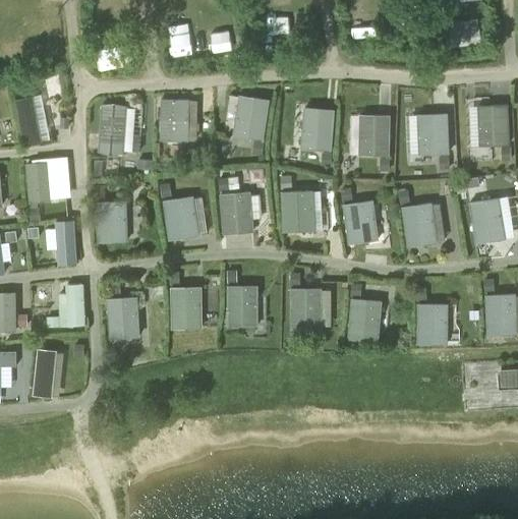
[(266,16),(266,40),(295,40),(295,17),(266,16)]
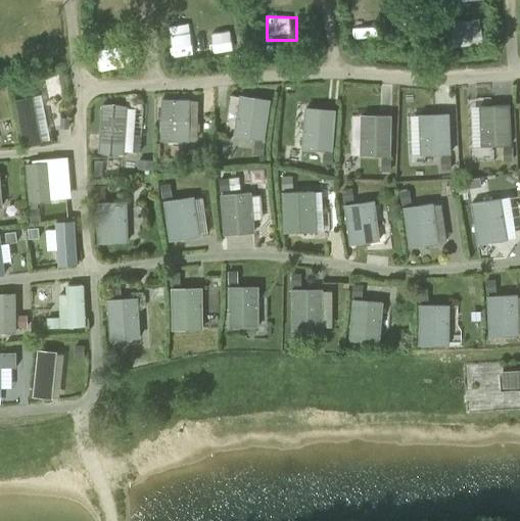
[(454,41),(482,39),(480,16),(452,19),(454,41)]
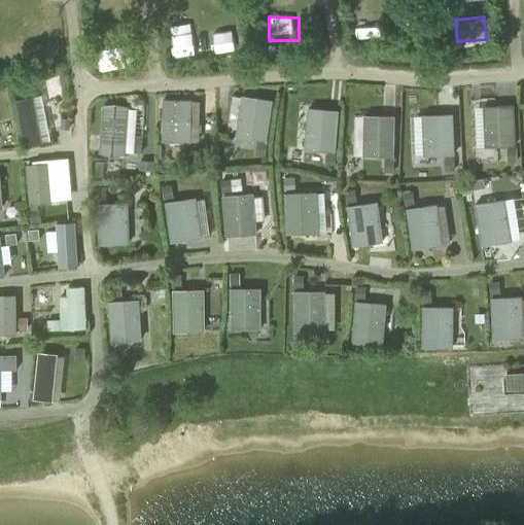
[(230,32),(211,35),(214,54),(233,50),(230,32)]
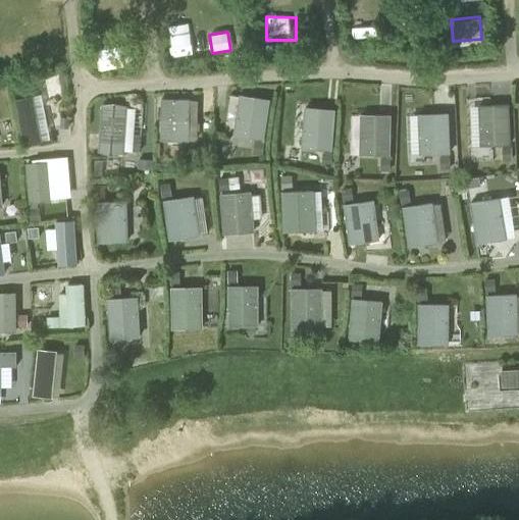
[(266,140),(270,99),(239,95),(234,137),(266,140)]
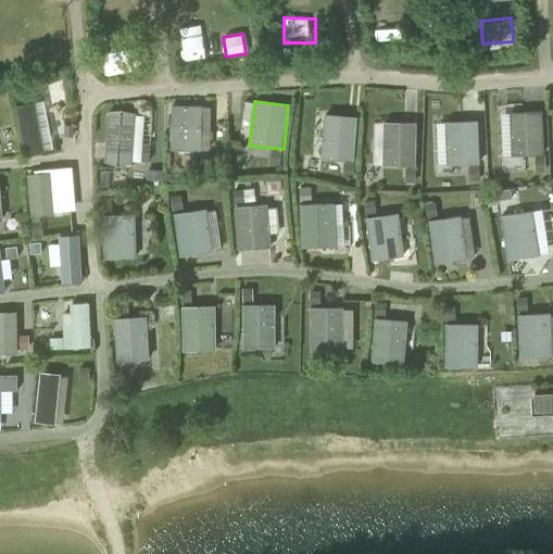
[(16,105),(21,153),(50,151),(46,103),(16,105)]
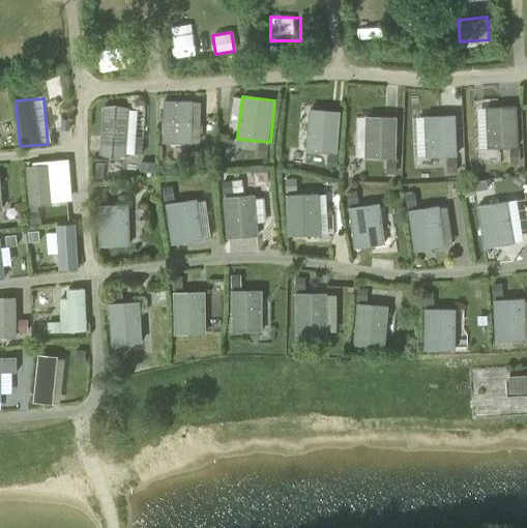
[(194,101),(163,100),(162,144),(193,145),(194,101)]
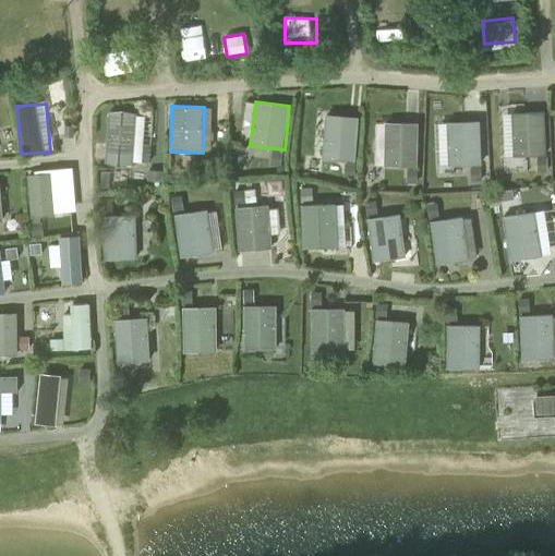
[(498,158),(546,156),(545,110),(497,111),(498,158)]
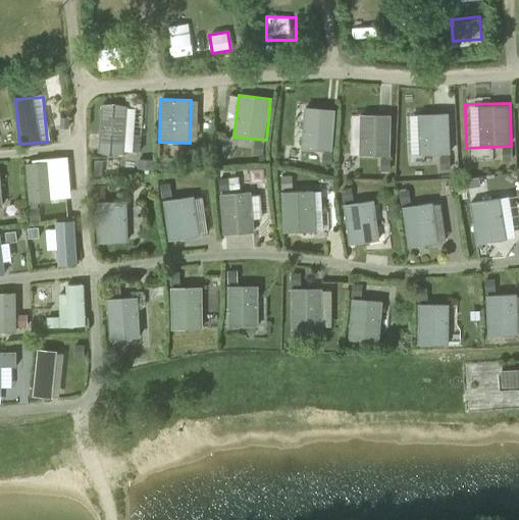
[(134,105),(96,105),(96,153),(133,154),(134,105)]
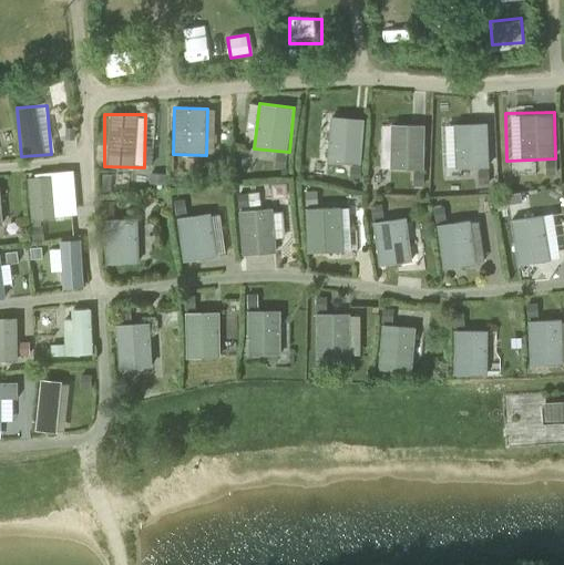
[(331,116),(330,163),(363,163),(365,117),(331,116)]
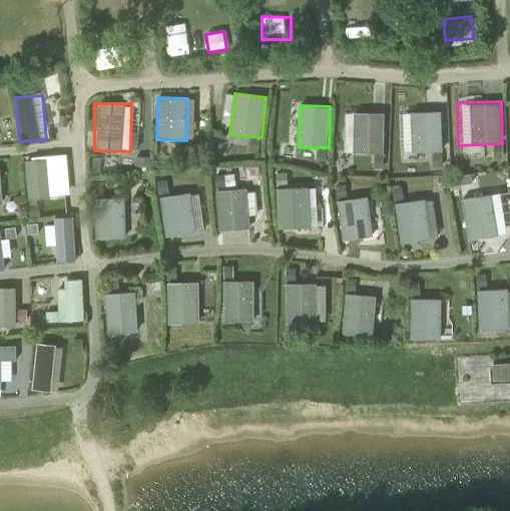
[(385,153),(386,112),(354,112),(353,152),(385,153)]
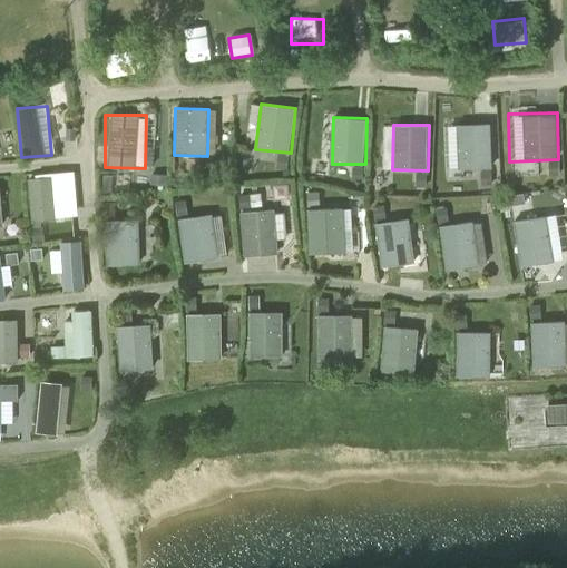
[(448,169),(492,169),(492,125),(448,125),(448,169)]
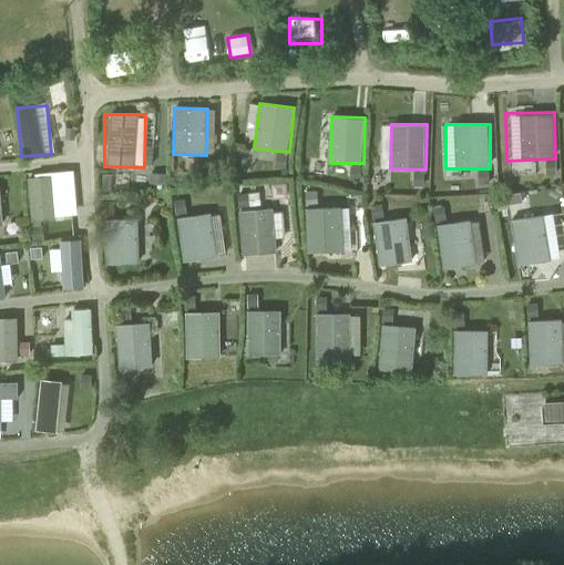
[(64,217),(63,176),(28,178),(29,219),(64,217)]
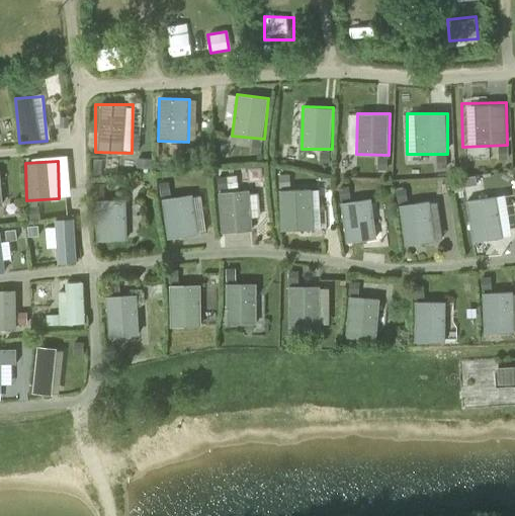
[(314,231),(312,188),(277,190),(279,232),(314,231)]
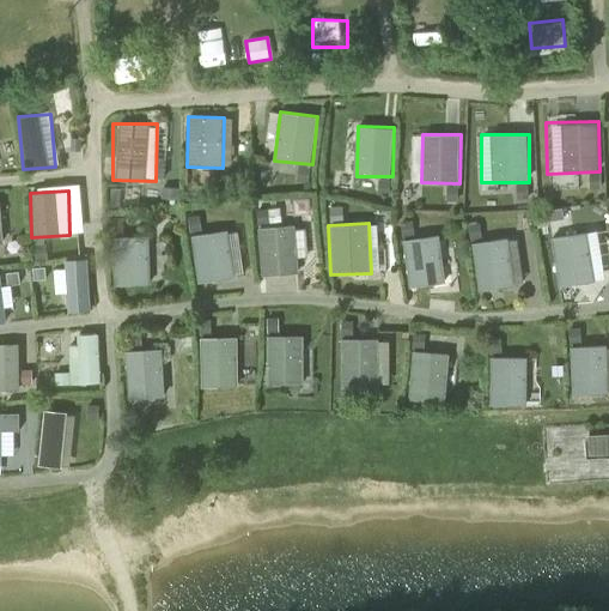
[(297,274),(296,225),(257,227),(260,276),(297,274)]
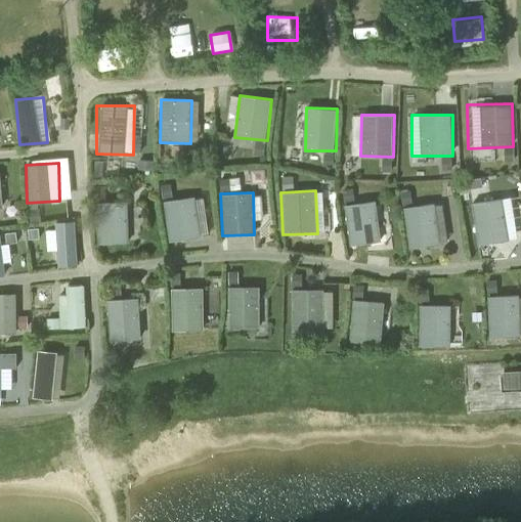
[(166,242),(200,240),(198,198),(164,201),(166,242)]
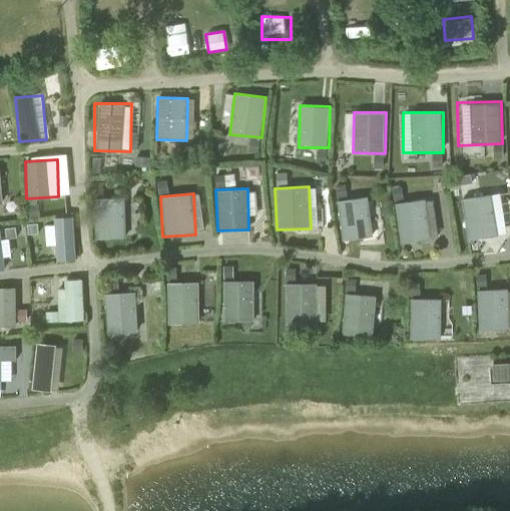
[(507,234),(501,193),(461,198),(467,239),(507,234)]
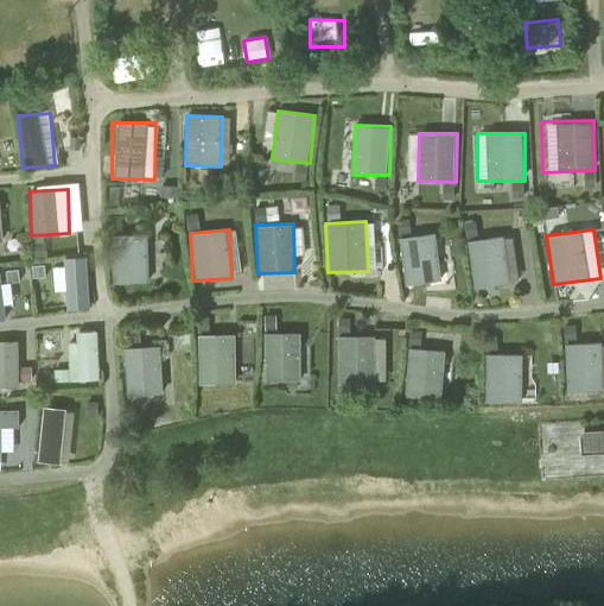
[(148,283),(148,234),(110,234),(112,283),(148,283)]
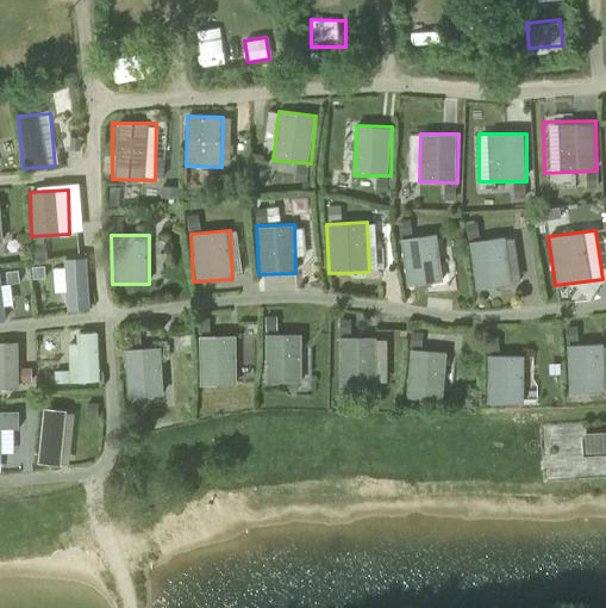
[(403,286),(443,284),(441,235),(400,237),(403,286)]
